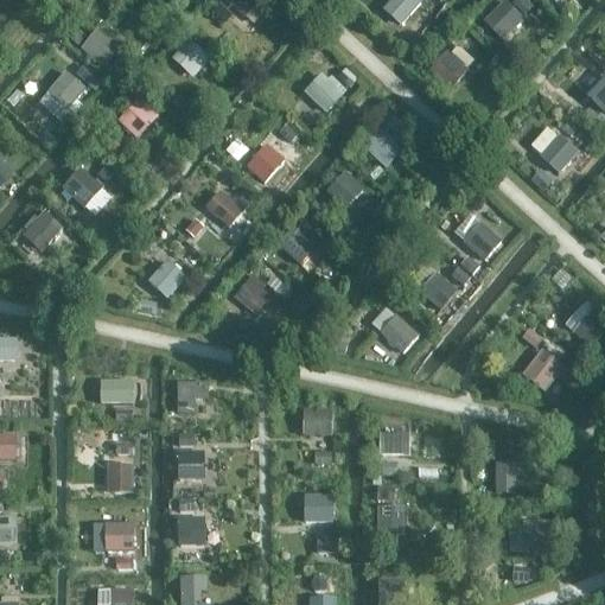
[(401,24),(420,0),(388,0),(382,8),(401,24)]
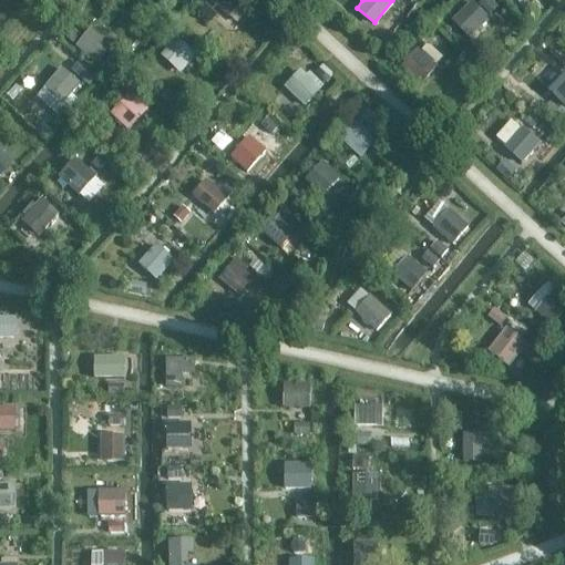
[(460,0),(453,8),(474,29),(495,8),(488,0),(460,0)]
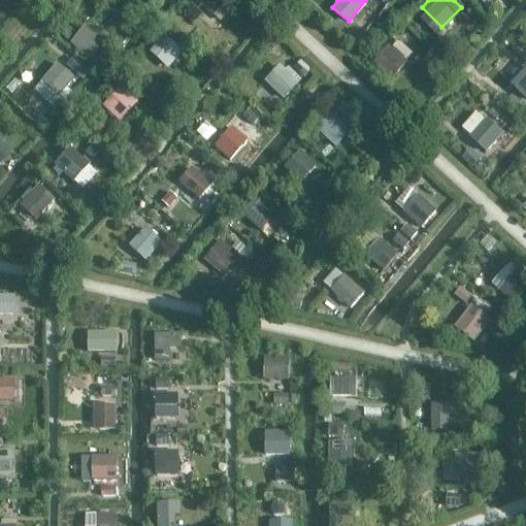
[(96,29),(87,21),(64,45),(73,54),(96,29)]
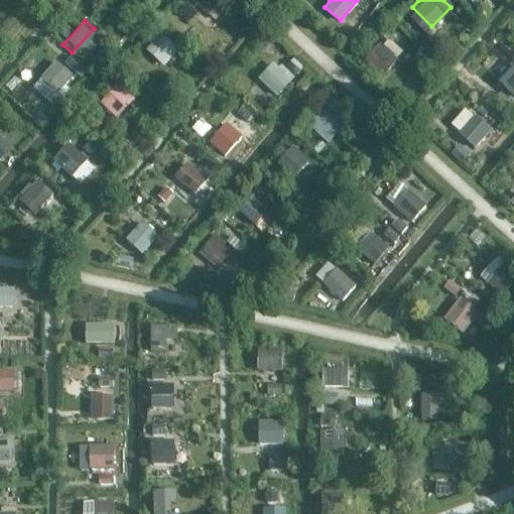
[(384,34),(366,61),(386,75),(403,47),(384,34)]
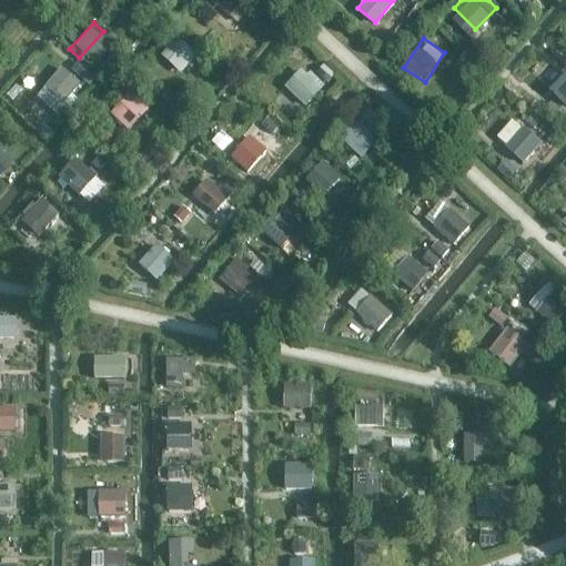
[(169,47),(154,62),(170,77),(184,62),(169,47)]
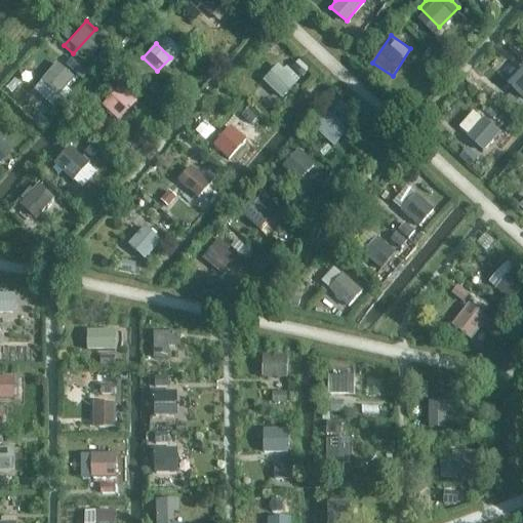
[(57,58),(30,88),(48,105),(76,75),(57,58)]
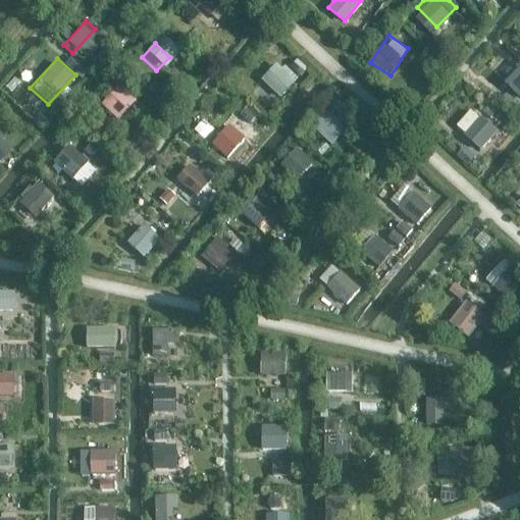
[(294,74),(273,58),(259,75),(278,93),(294,74)]
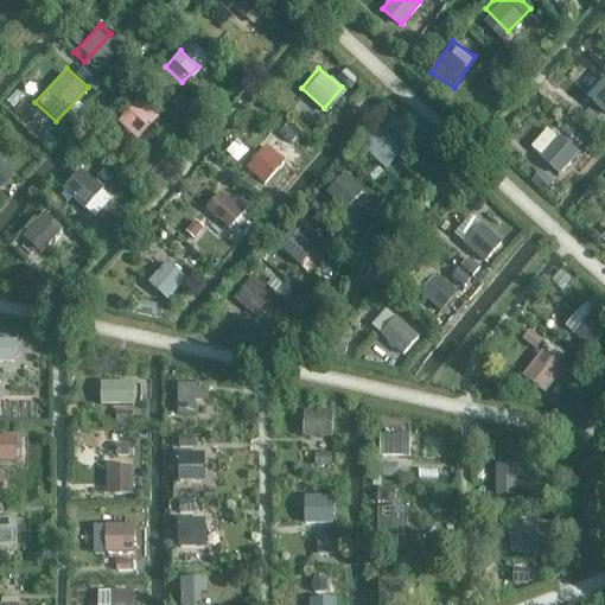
[(604,107),(604,70),(602,68),(583,88),(604,107)]
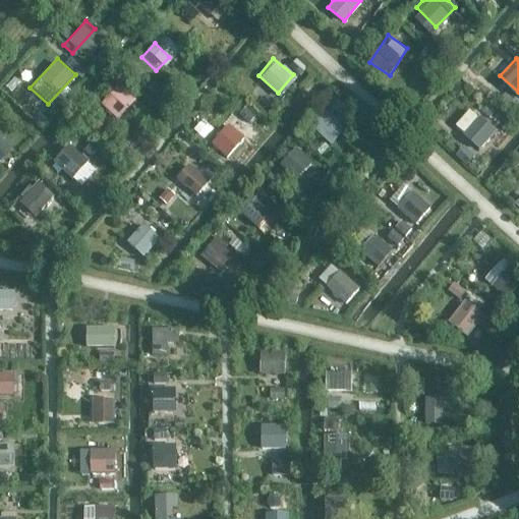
[(121,84),(104,100),(117,115),(134,101),(121,84)]
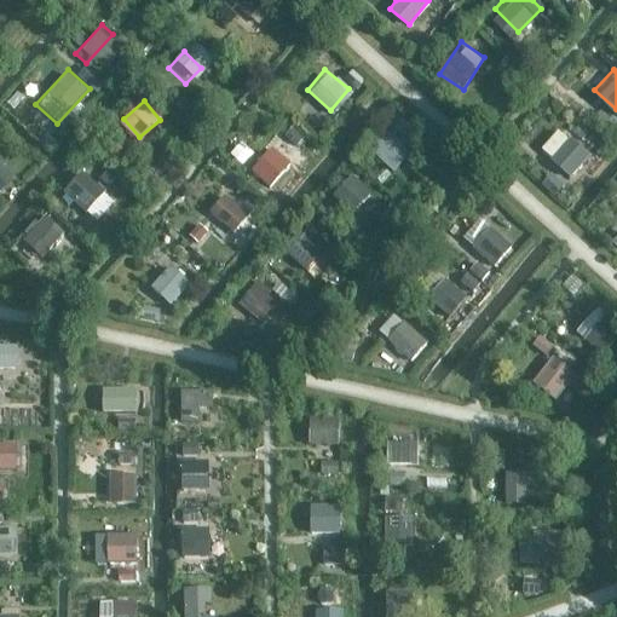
[(370,148),(393,169),(411,150),(390,128),(370,148)]
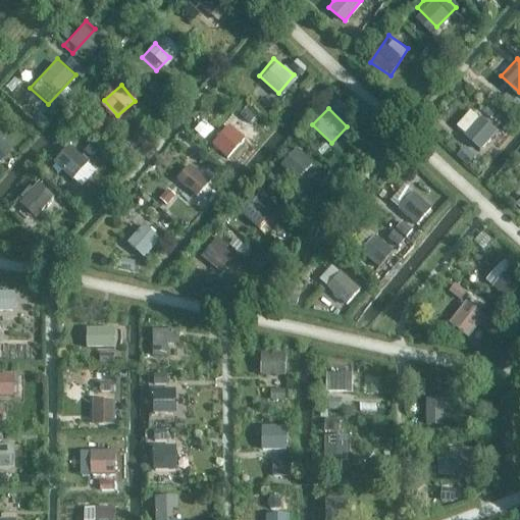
[(490,135),(477,118),(461,132),(474,148),(490,135)]
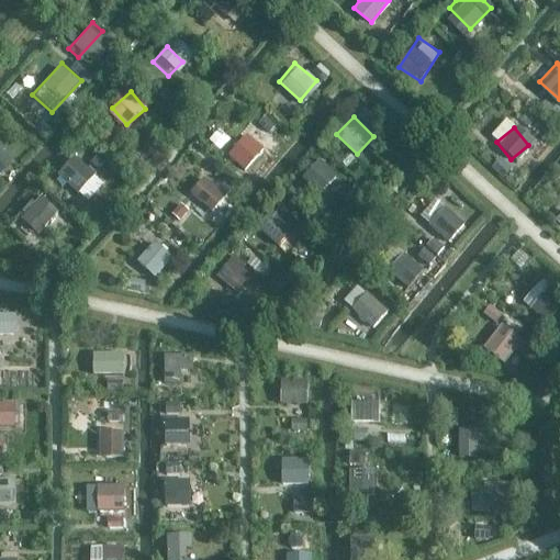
[(249,131),(228,153),(245,169),(266,147),(249,131)]
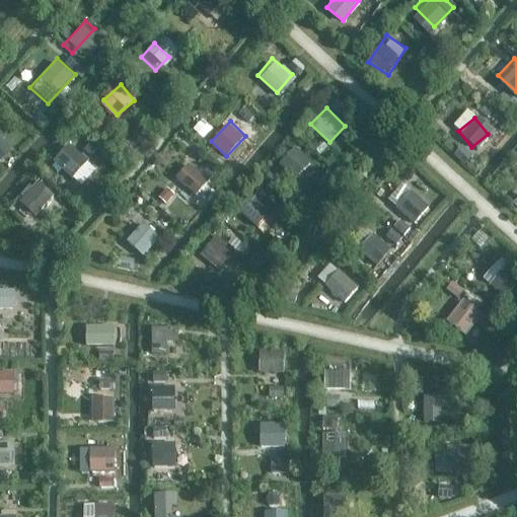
[(89,159),(100,147),(83,131),(72,143),(89,159)]
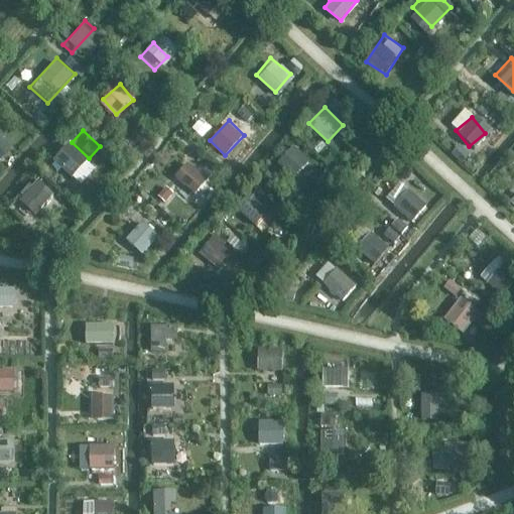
[(60,142),(43,160),(66,180),(82,162),(60,142)]
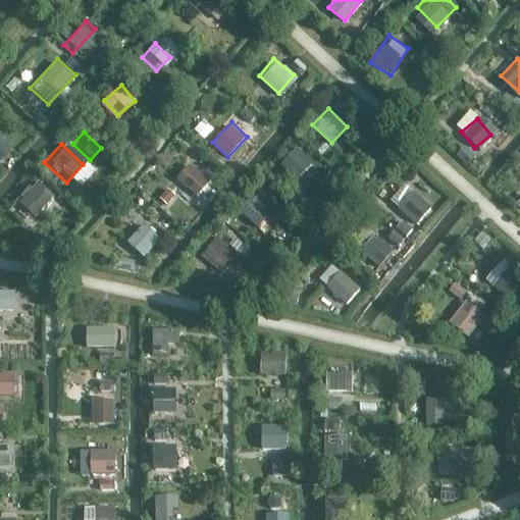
[(295,146),(275,170),(289,182),(309,157),(295,146)]
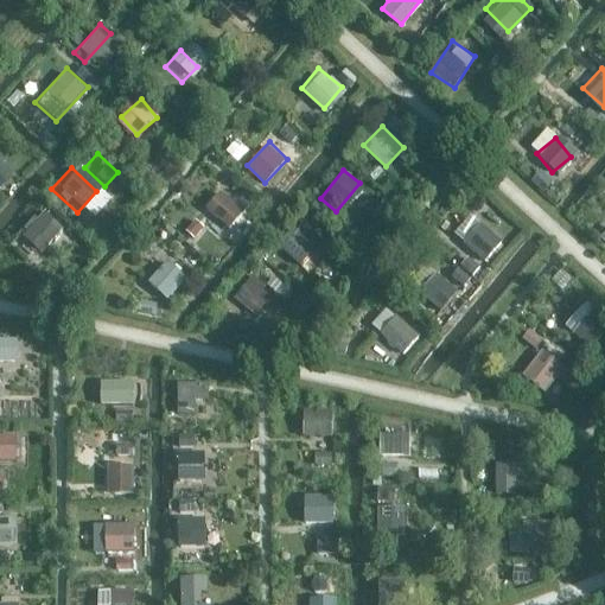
[(235,201),(214,189),(199,216),(222,227),(235,201)]
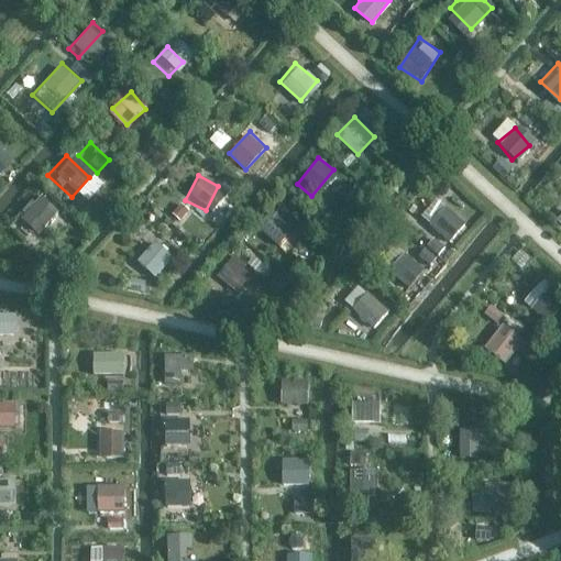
[(20,217),(39,234),(59,211),(41,194),(20,217)]
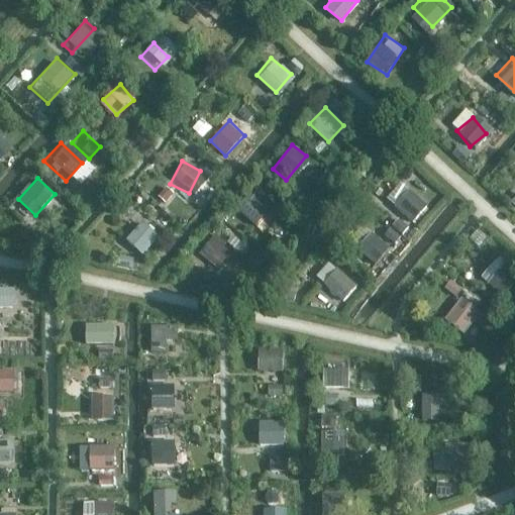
[(409,187),(387,208),(399,220),(420,199),(409,187)]
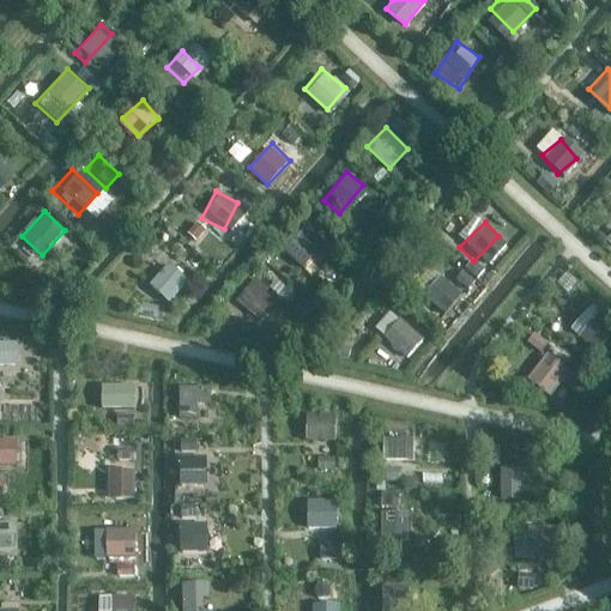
[(284,247),(306,265),(321,247),(298,229),(284,247)]
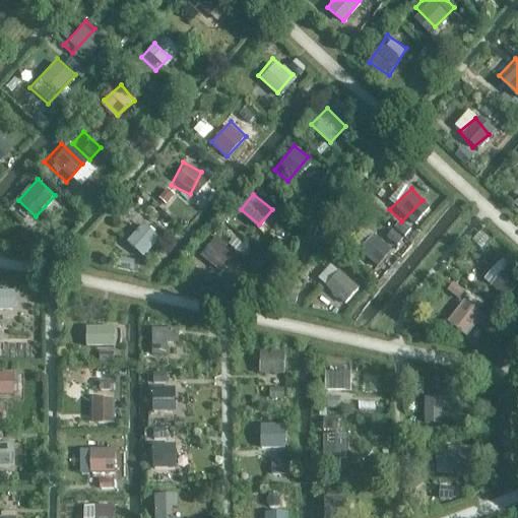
[(124,248),(137,262),(162,240),(148,225),(124,248)]
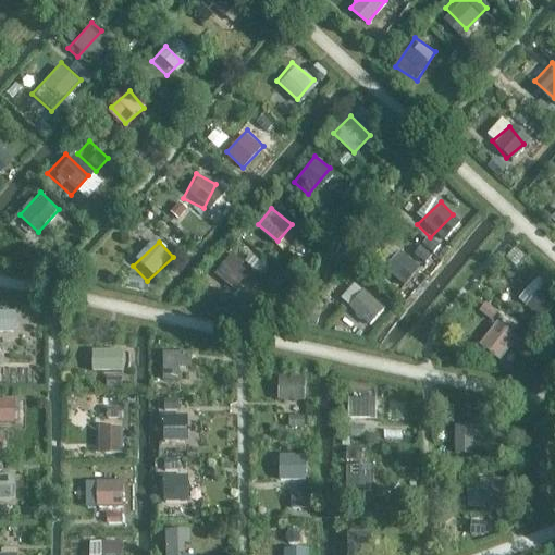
[(385,266),(405,284),(424,263),(405,245),(385,266)]
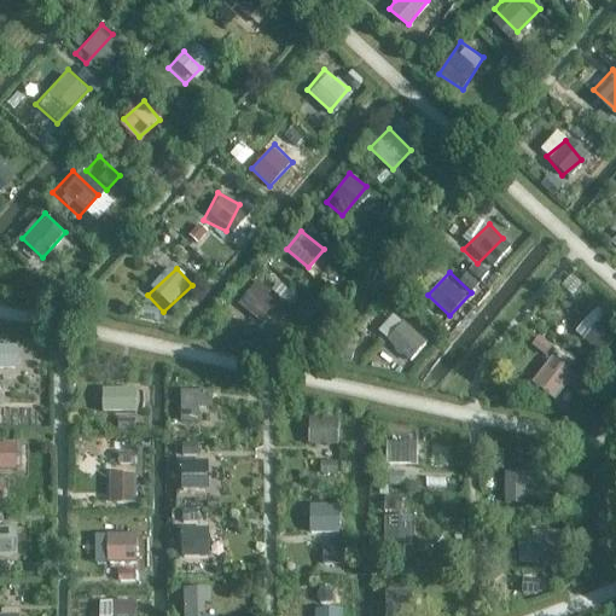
[(248,282),(233,301),(256,320),(272,300),(248,282)]
